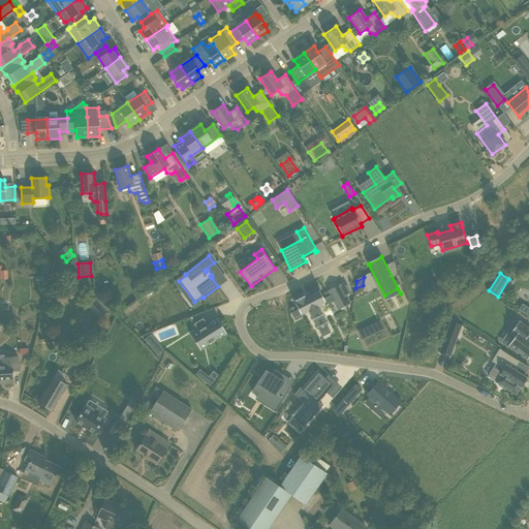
[(304,296),(294,301),(296,303),(294,304),(301,314),(308,311),(317,328),(318,329),(327,324),(325,323),(327,322),(318,308),(334,301),(338,309),(349,303),(340,285),(329,290),(331,296),(323,299),(319,290),(309,297),(309,298),(306,300),(304,296)]
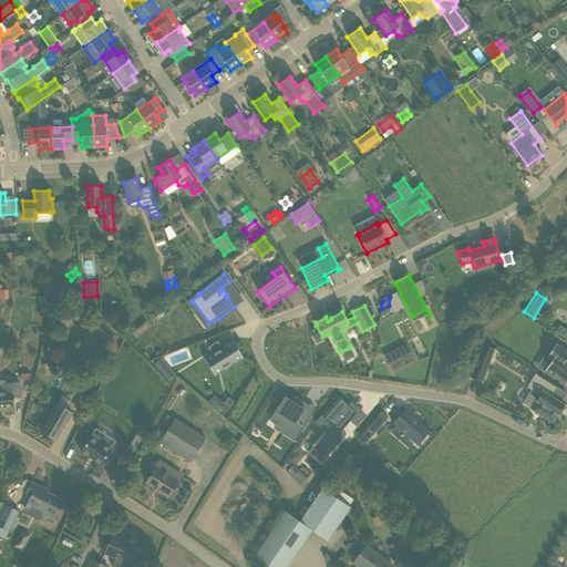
[(81,315),(74,312),(72,319),(79,321),(81,315)]
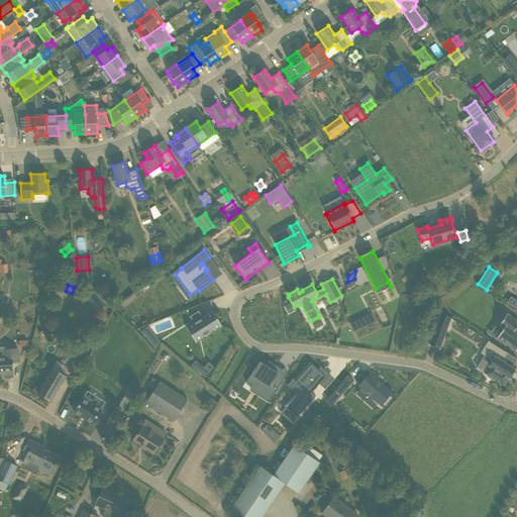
[(97,312),(105,304),(93,292),(84,299),(97,312)]
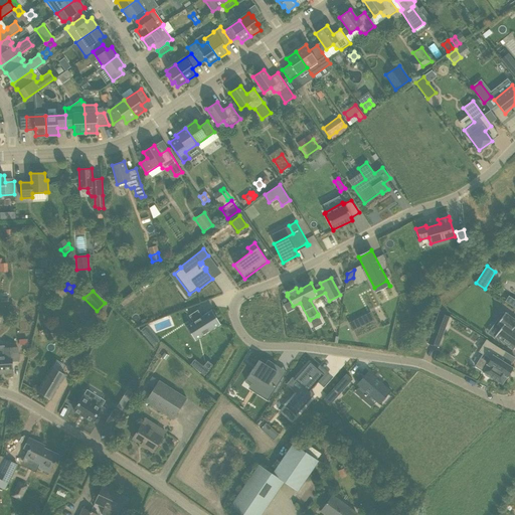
[(514,300),(508,296),(505,302),(514,308),(514,300)]
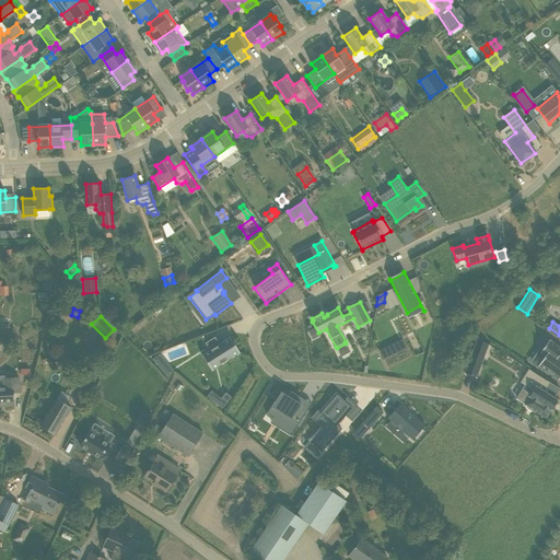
[(207,362),(207,363),(211,370),(212,371),(212,370),(213,370),(219,365),(238,353),(240,353),(230,337),(229,337),(230,338),(220,343),(214,337),(205,343),(210,350),(203,354),(202,354),(201,354),(202,356),(207,362)]
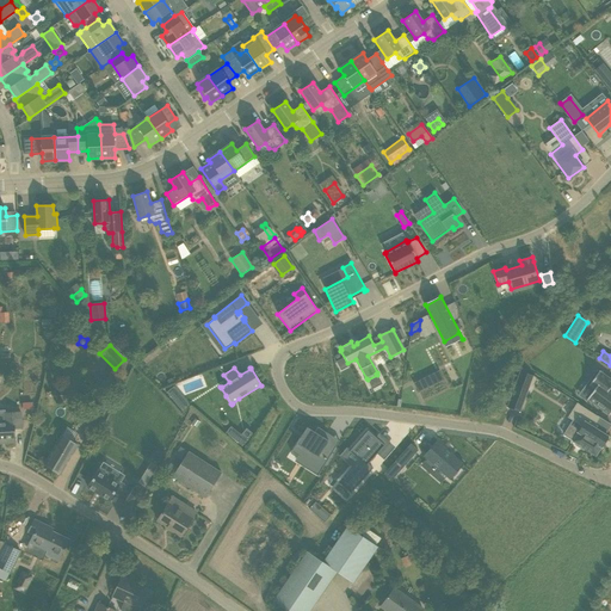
[(520,412),(534,375),(520,370),(507,407),(520,412)]
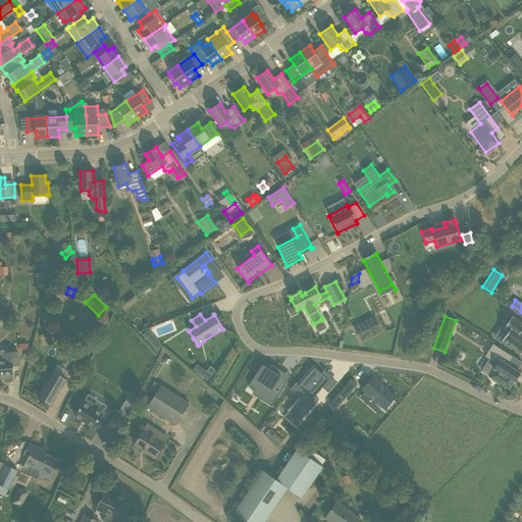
[(519,355),(520,355),(521,352),(521,332),(521,331),(521,329),(521,324),(512,317),(513,317),(512,316),(503,329),(504,329),(508,331),(501,342),(502,342),(520,354),(519,355)]
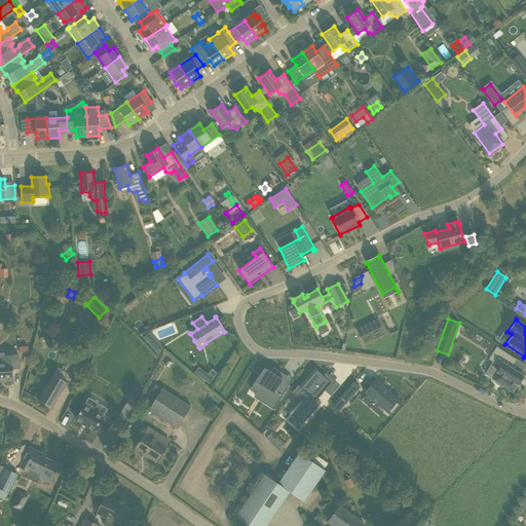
[(371,332),(367,324),(357,329),(361,337),(371,332)]
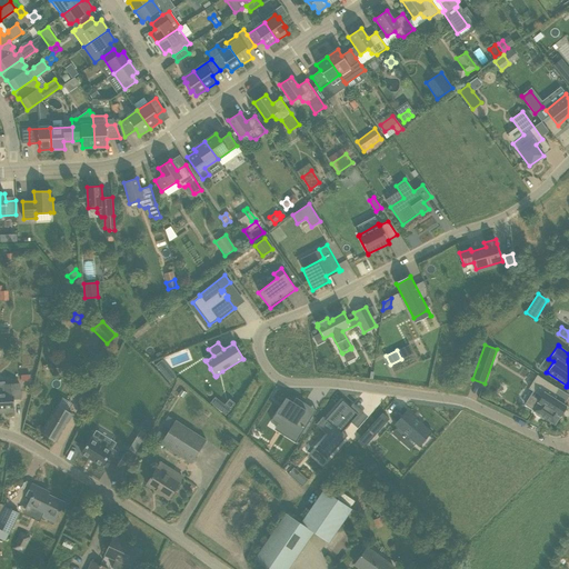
[(176,377),(162,359),(155,366),(169,382),(176,377)]
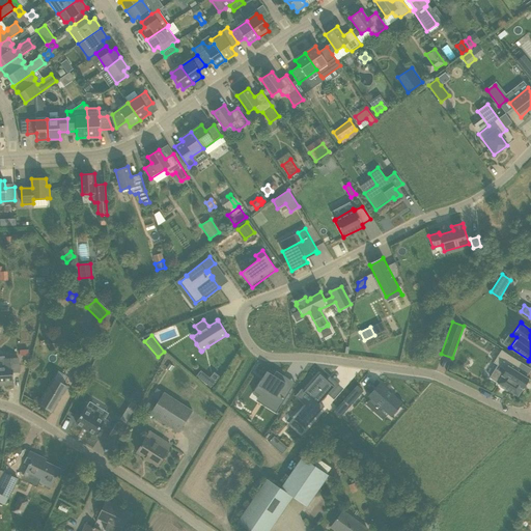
[(77,368),(84,372),(93,355),(86,351),(83,357),(77,368)]
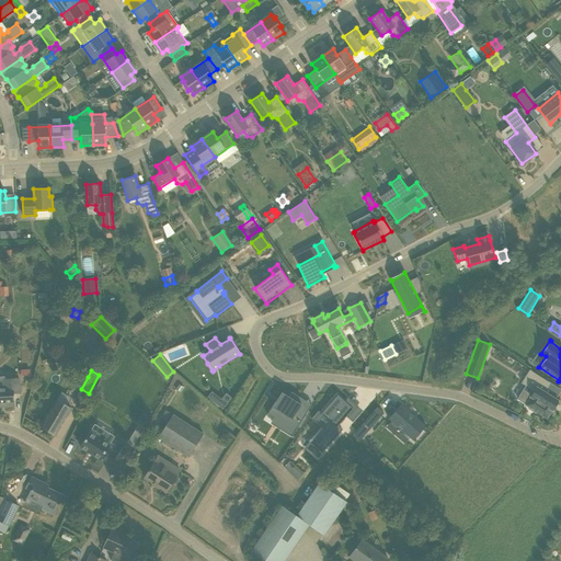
[(545,392),(550,384),(530,370),(522,384),(526,386),(518,399),(527,404),(526,405),(529,407),(528,409),(535,413),(537,411),(547,418),(551,410),(552,411),(559,401),(556,400),(545,392)]
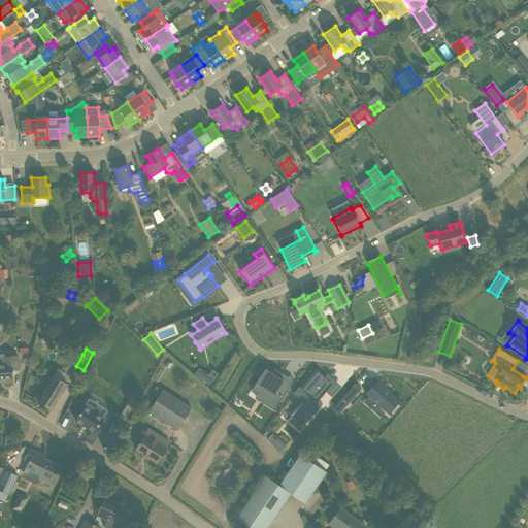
[(18,357),(4,357),(4,355),(0,354),(0,382),(12,382),(12,370),(19,370),(18,357)]
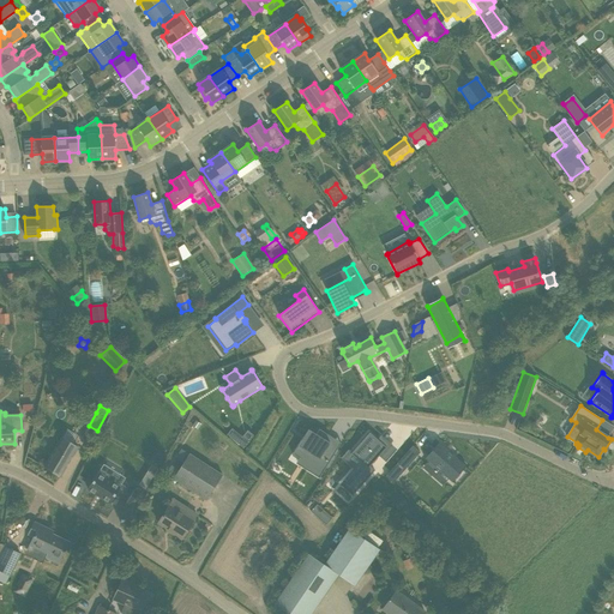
[(242,447),(251,438),(232,421),(223,432),(242,447)]
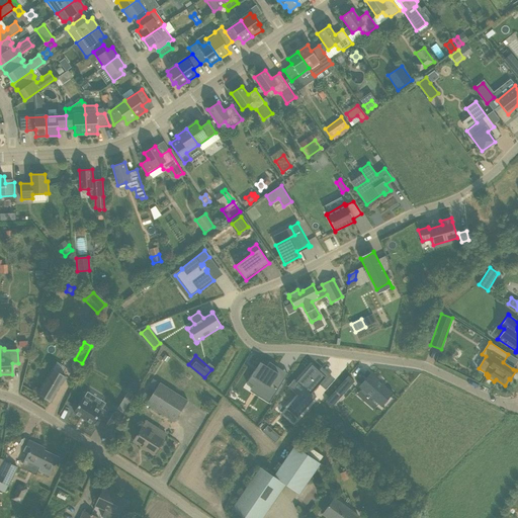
[(66,377),(62,374),(66,367),(57,362),(53,369),(52,369),(36,394),(51,402),(66,377)]
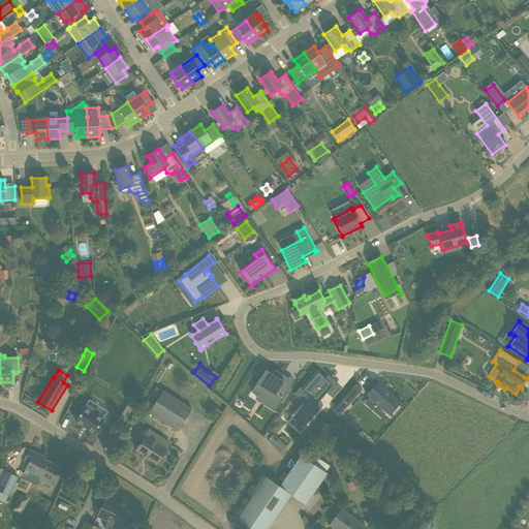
[(278,373),(274,370),(271,376),(265,372),(261,377),(257,385),(262,389),(255,400),(274,411),(274,412),(274,413),(279,405),(287,392),(276,384),(281,377),(277,374),(278,373)]
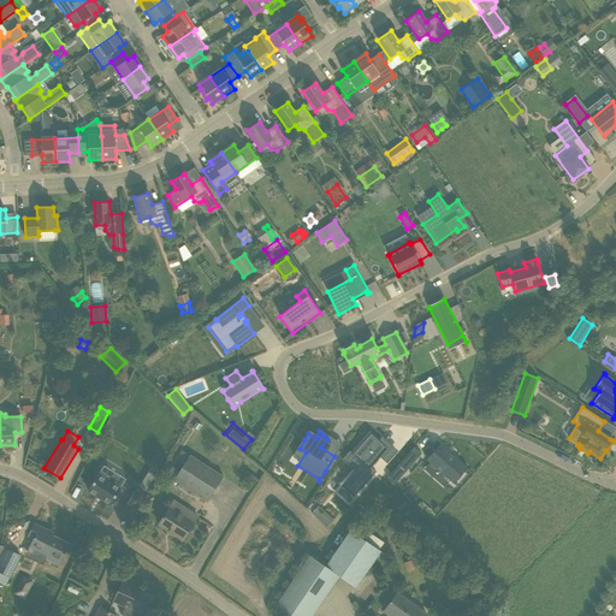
[(371,436),(353,457),(363,466),(345,486),(355,495),(354,496),(354,497),(375,473),(371,468),(374,465),(389,449),(381,442),(383,440),(381,439),(378,443),(371,436)]
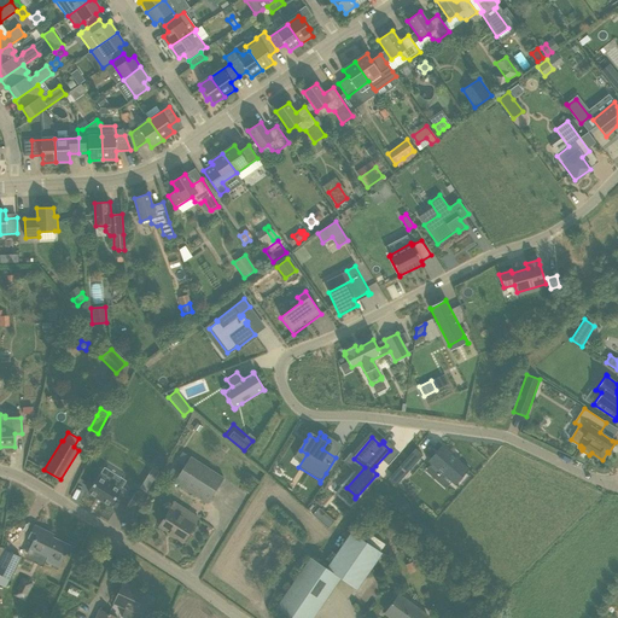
[(458,485),(472,470),(461,460),(460,461),(450,452),(452,452),(444,445),(430,462),(435,465),(454,482),(458,485)]
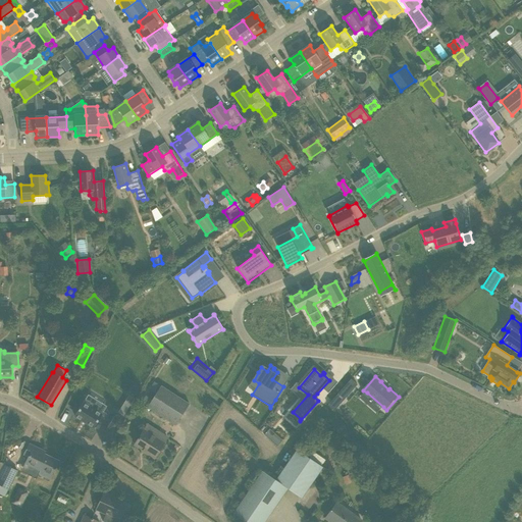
[(358,384),(351,379),(328,405),(334,410),(358,384)]
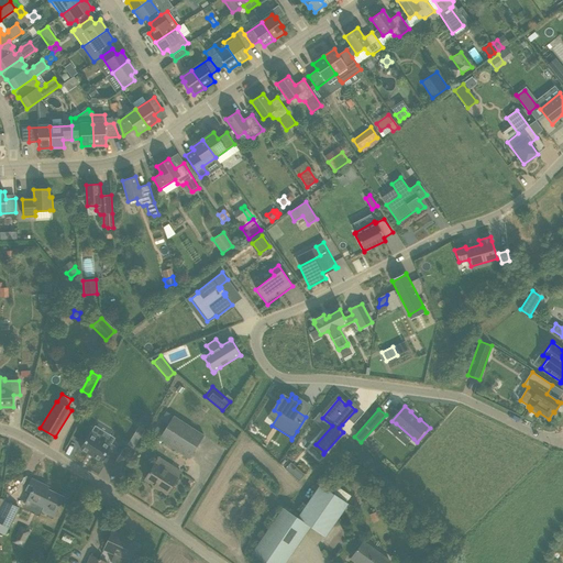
[(152,434),(158,439),(189,459),(203,435),(173,416),(167,424),(163,431),(156,427),(152,434)]
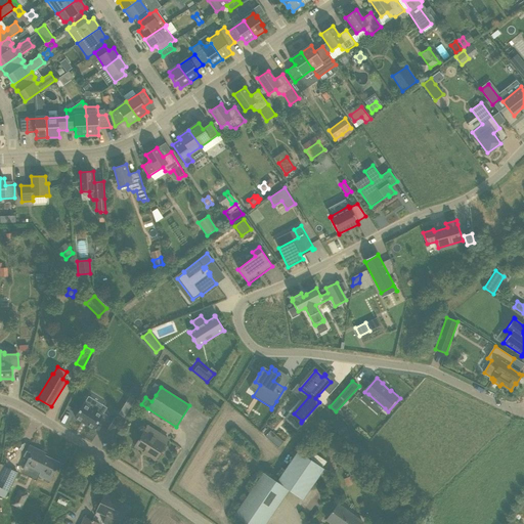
[(83,404),(75,418),(94,429),(97,423),(103,426),(102,427),(111,433),(120,419),(111,413),(107,420),(100,416),(102,412),(93,406),(91,409),(83,404)]
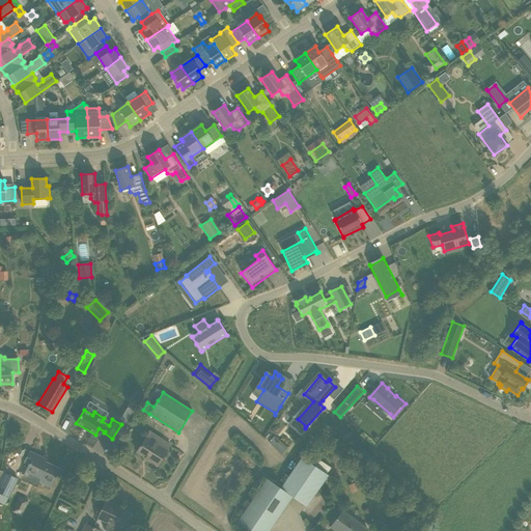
[(147,460),(157,467),(167,450),(171,444),(150,430),(145,439),(137,452),(148,459),(147,460)]
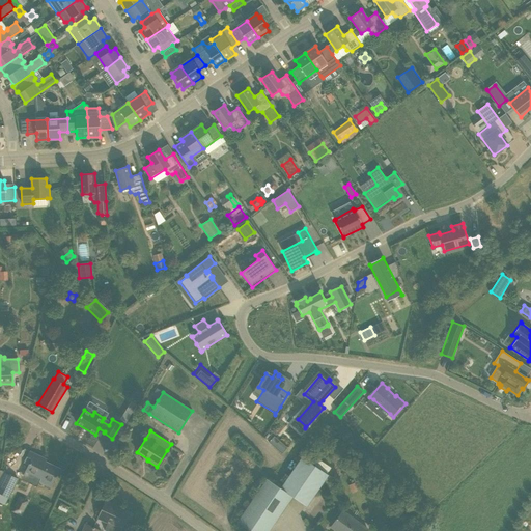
[(278,443),(274,447),(282,454),(286,449),(278,443)]
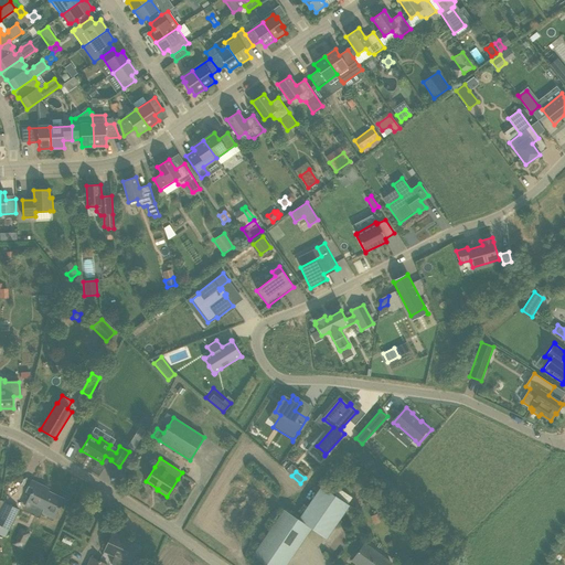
[(63,499),(43,490),(44,487),(31,481),(27,492),(31,494),(28,501),(43,508),(41,512),(53,519),(63,499)]
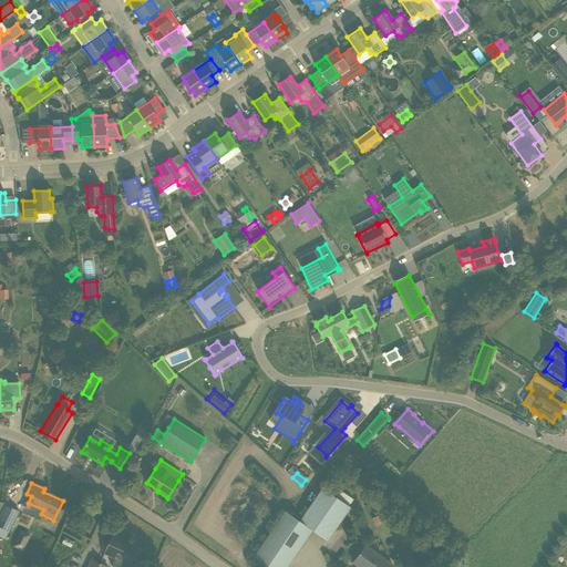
[(350,506),(325,488),(301,522),(327,539),(350,506)]
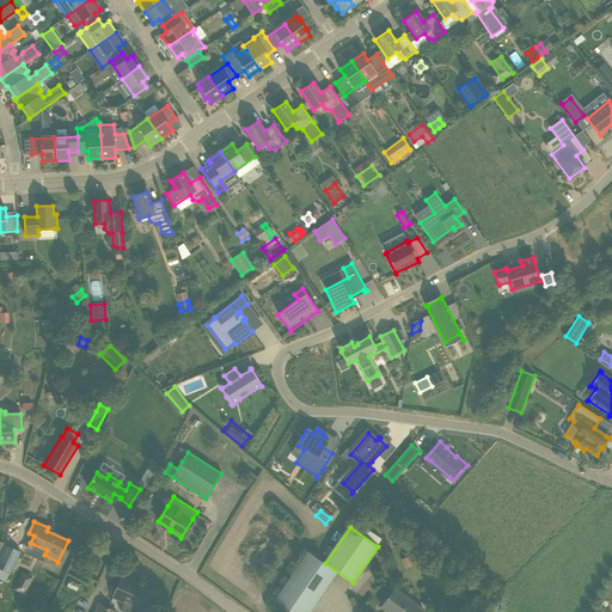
[(20,552),(5,545),(0,542),(0,580),(5,583),(10,574),(20,552)]
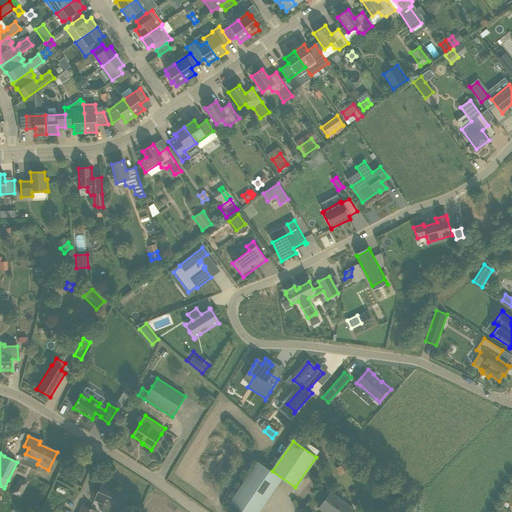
[(240,511),(259,511),(282,479),(270,471),(256,462),(228,504),(240,511)]
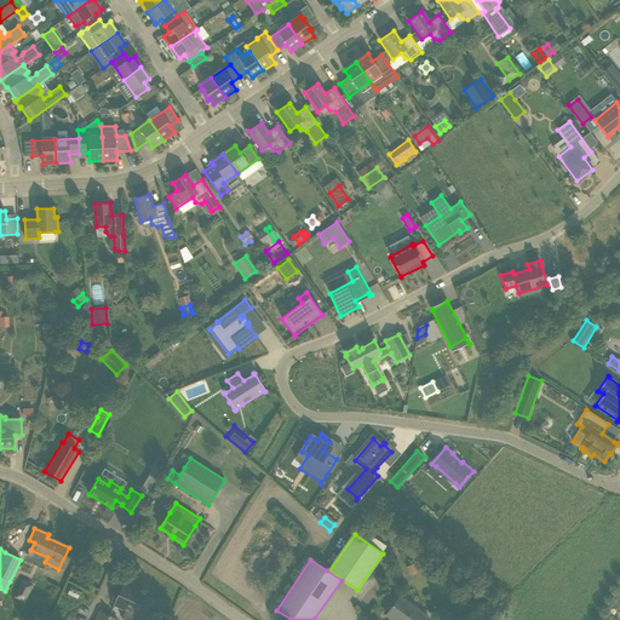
[(414,563),(407,567),(409,575),(418,572),(414,563)]
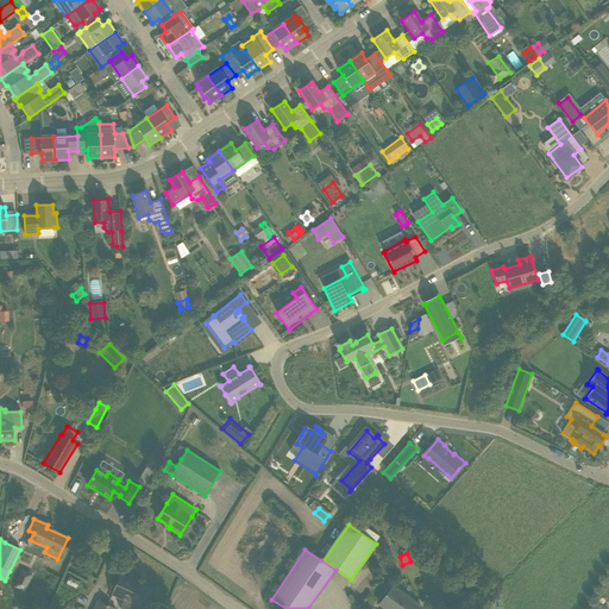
[(142,608),(149,590),(129,581),(130,578),(121,575),(112,595),(142,608)]
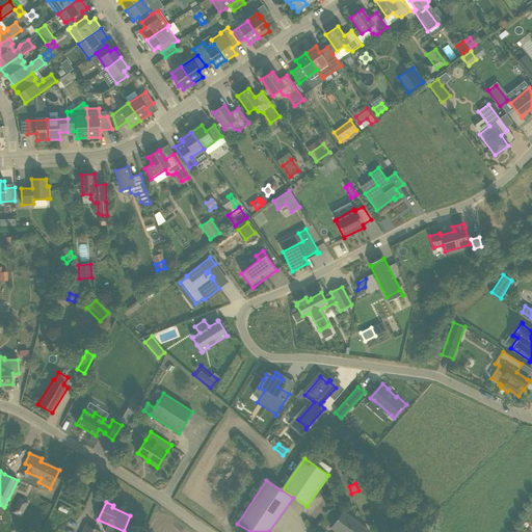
[(21,516),(25,509),(16,505),(12,512),(21,516)]
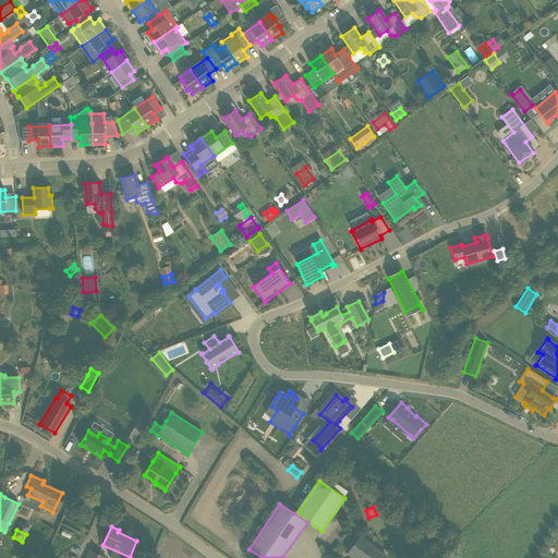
[(385,557),(386,557),(359,537),(348,554),(353,557),(385,557)]
